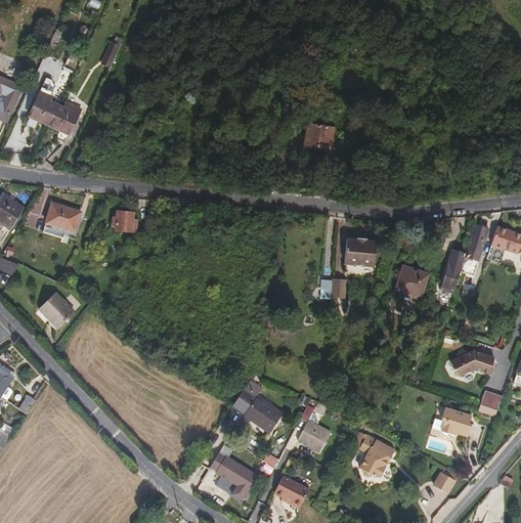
[(53,56),(58,45),(53,42),(47,54),(53,56)]
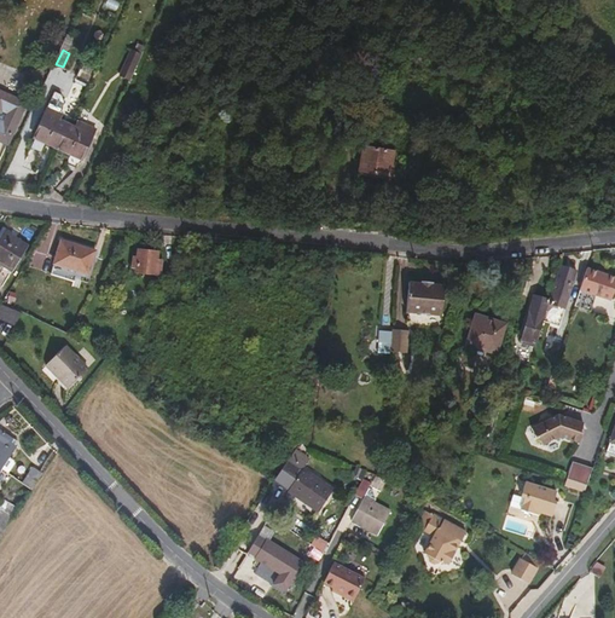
[(126,85),(139,59),(129,55),(116,80),(126,85)]
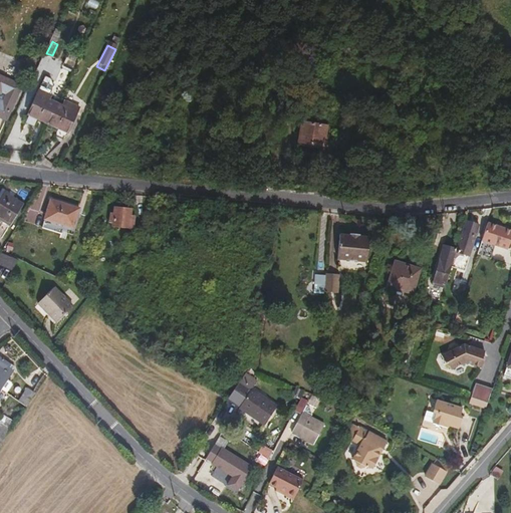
[(24,83),(0,72),(0,74),(23,85),(24,83)]
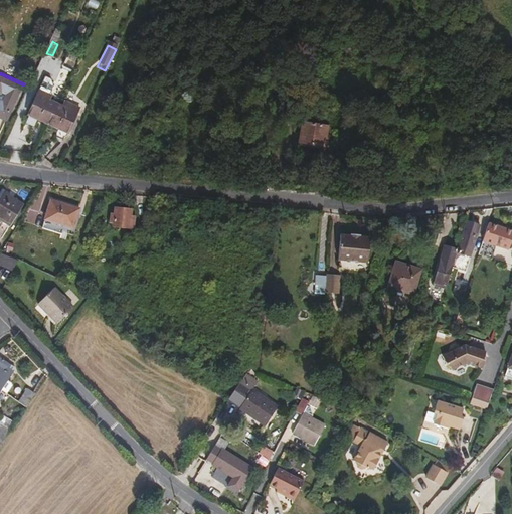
[(0,114),(8,118),(23,86),(0,74),(0,114)]
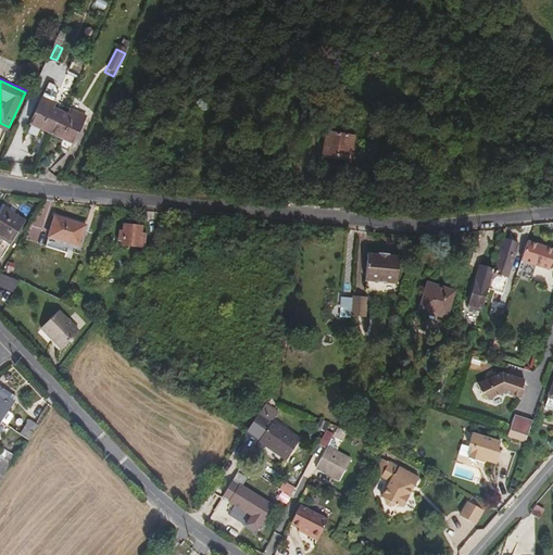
[(54,133),(64,111),(54,106),(57,101),(45,96),(33,122),(34,123),(29,131),(39,135),(42,127),(54,133)]
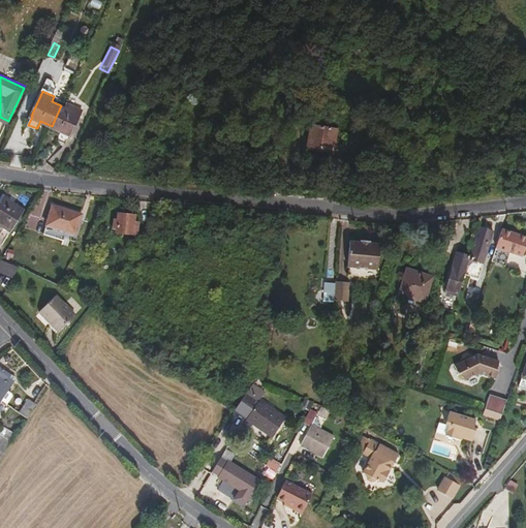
[(72,134),(84,109),(71,103),(69,109),(61,105),(52,126),(72,134)]
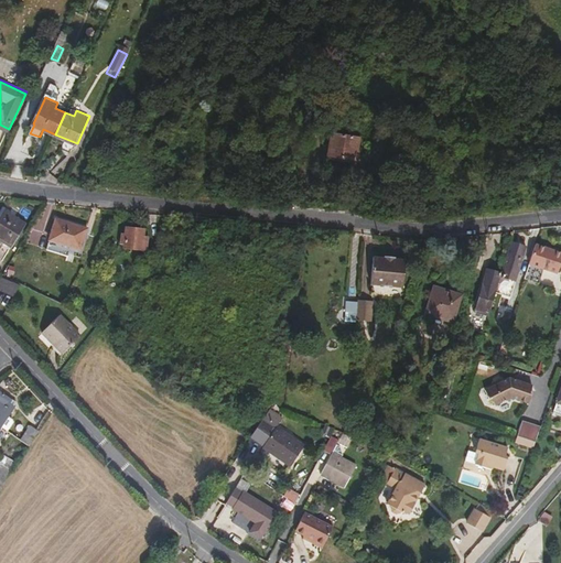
[(357,159),(362,136),(334,131),(330,154),(357,159)]
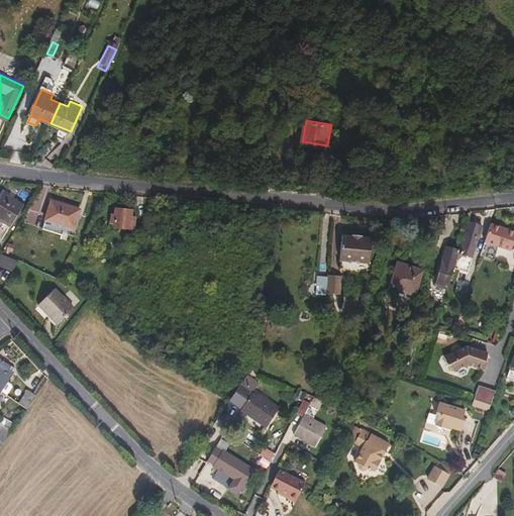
[(0,218),(12,226),(25,205),(6,192),(0,201),(0,218)]
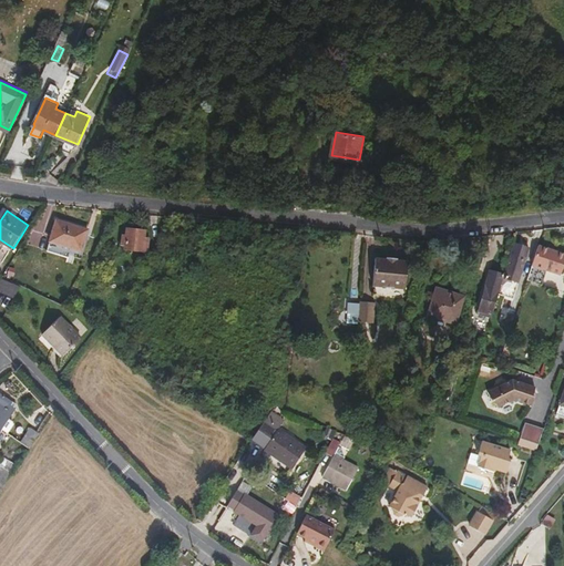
[(82,250),(89,228),(58,219),(51,240),(82,250)]
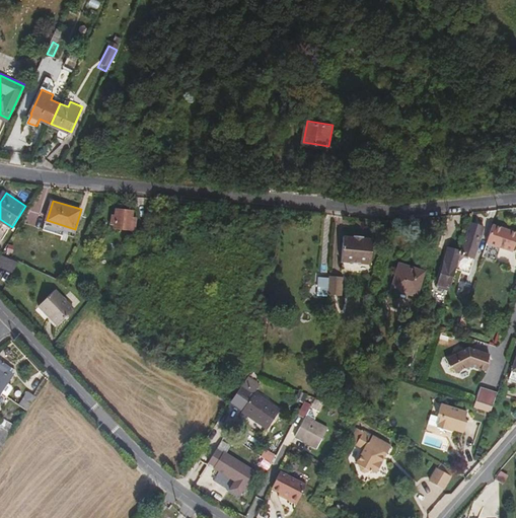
[(133,230),(135,209),(118,208),(117,228),(133,230)]
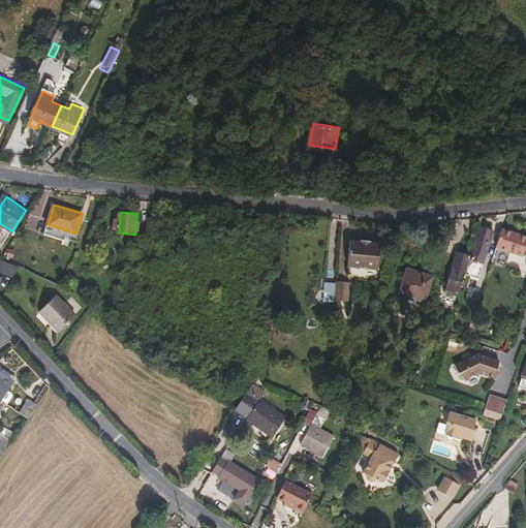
[(482,259),(488,240),(490,241),(493,229),(480,224),(477,231),(469,259),(466,270),(480,274),(484,259),(482,259)]
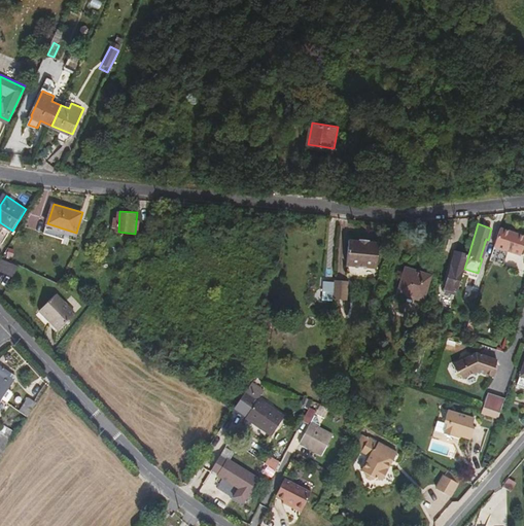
[(520,254),(523,245),(523,235),(501,226),(491,261),(505,266),(511,251),(520,254)]
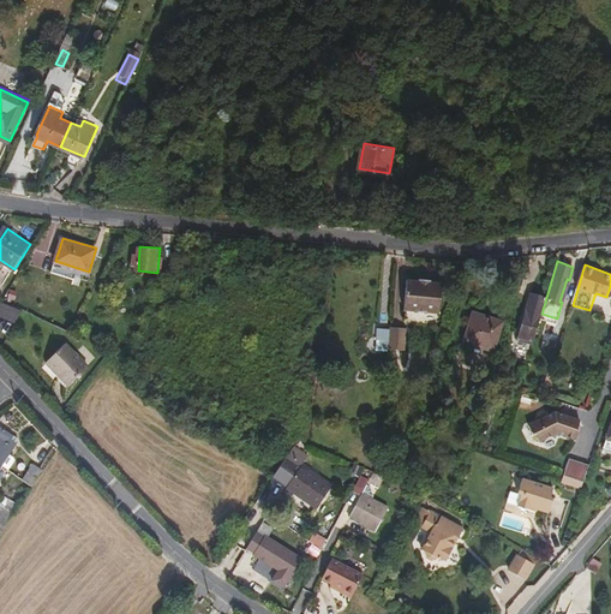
[(545,302),(555,269),(540,266),(531,298),(545,302)]
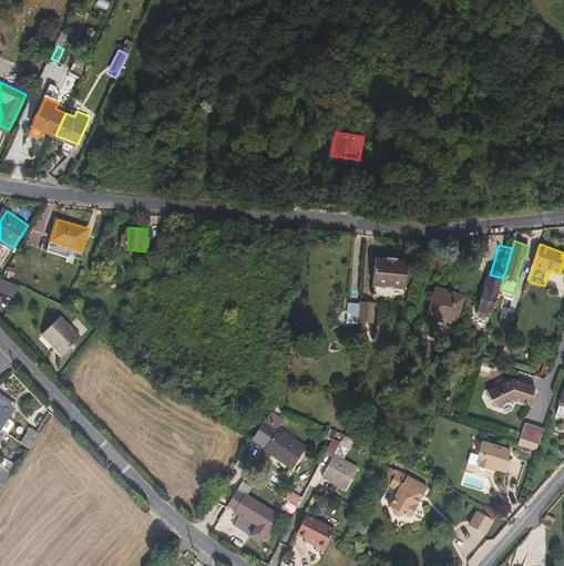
[(404,294),(407,267),(398,266),(398,265),(386,264),(386,265),(376,264),(375,265),(372,291),(404,294)]
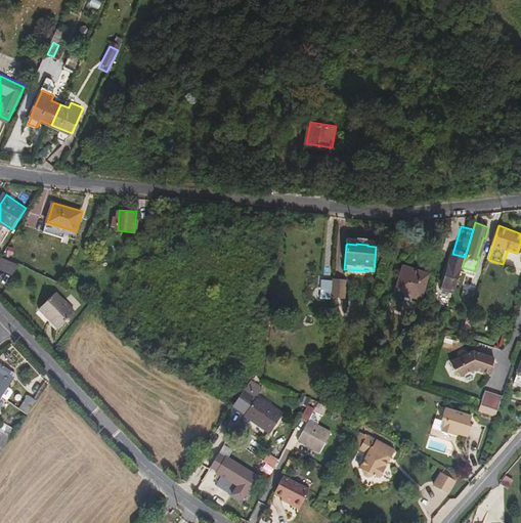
[(462,267),(465,257),(452,254),(449,263),(462,267)]
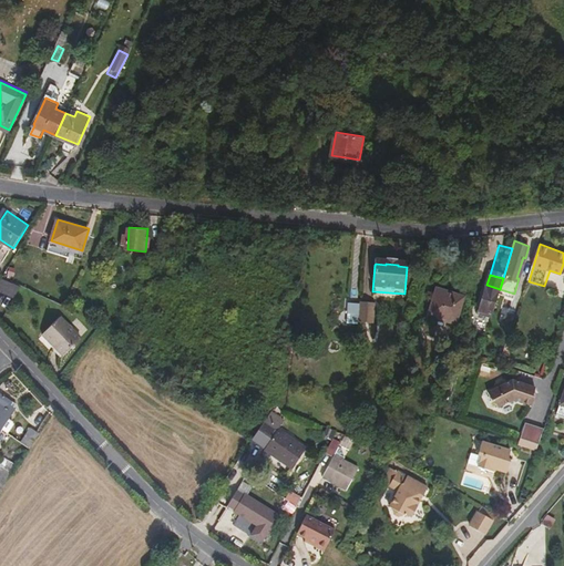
[(0,294),(6,297),(3,300),(13,305),(22,284),(6,278),(0,292),(0,294)]
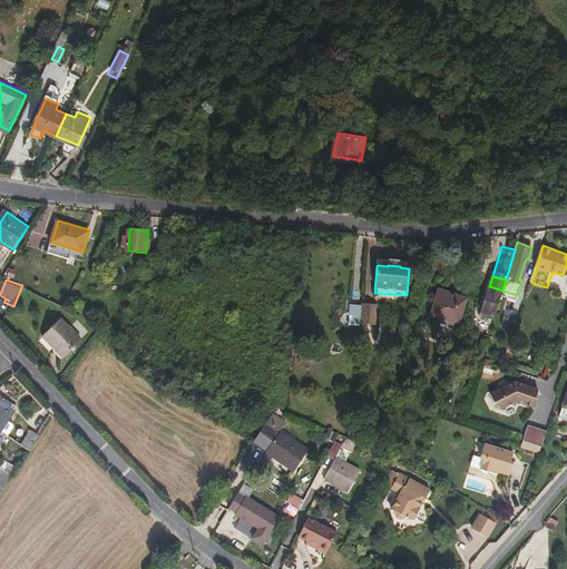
[(502,291),(489,286),(486,285),(485,290),(501,295),(502,291)]
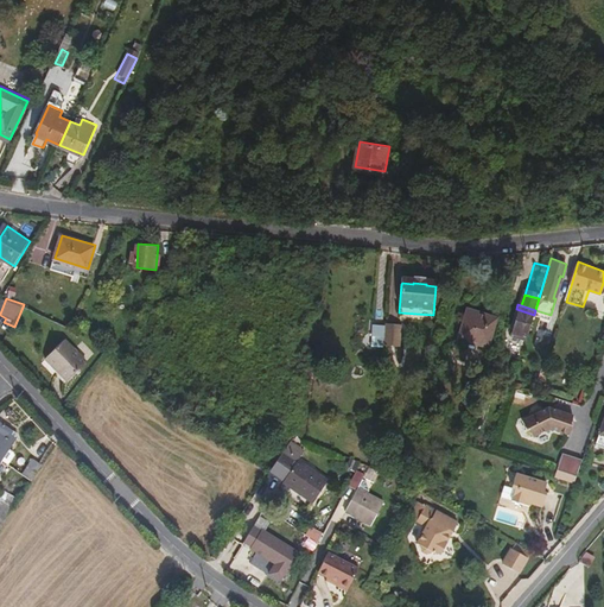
[(468,340),(476,311),(469,309),(459,337),(468,340)]
